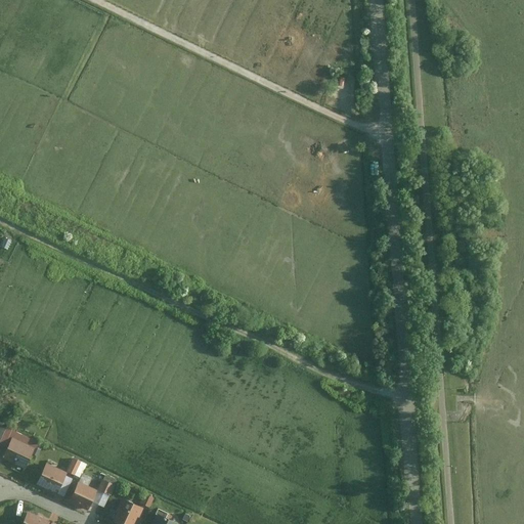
[(333,80),(333,90),(344,90),(344,80),(333,80)]
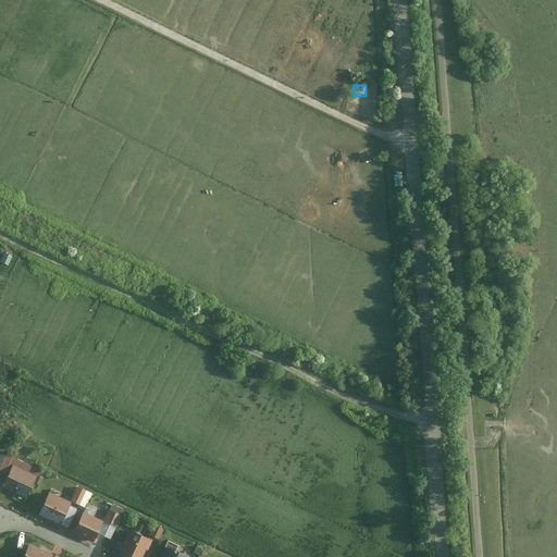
[(10,467),(1,487),(13,493),(12,496),(26,503),(37,478),(10,467)]
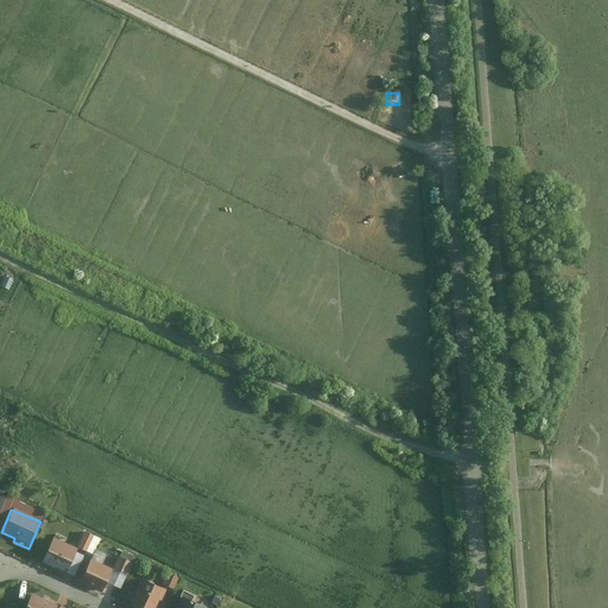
[(97,552),(105,536),(88,529),(81,545),(97,552)]
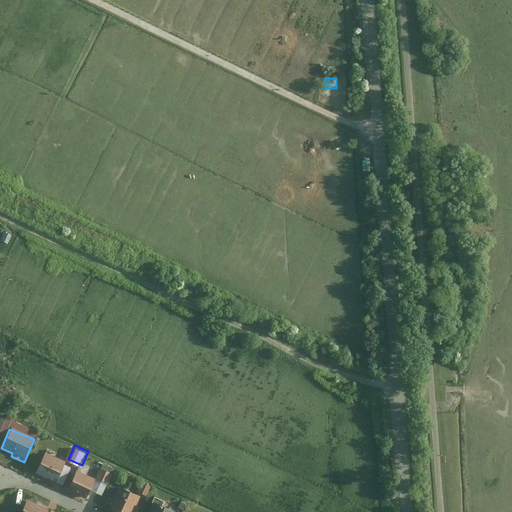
[(43,452),(33,476),(53,484),(63,461),(43,452)]
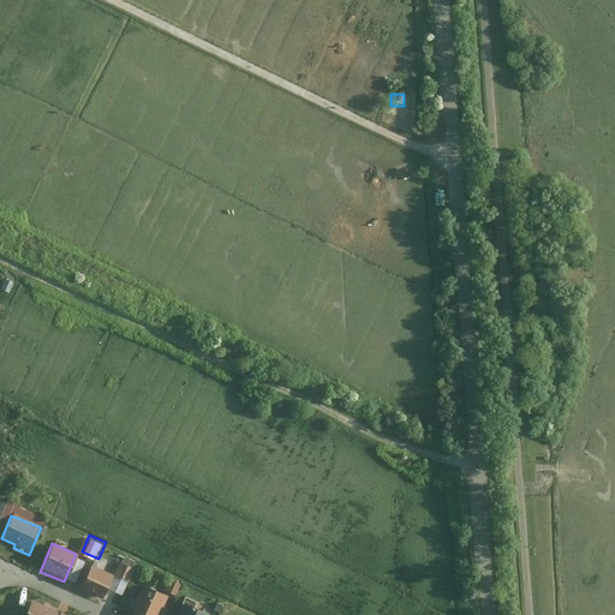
[(90,566),(79,589),(100,598),(111,575),(90,566)]
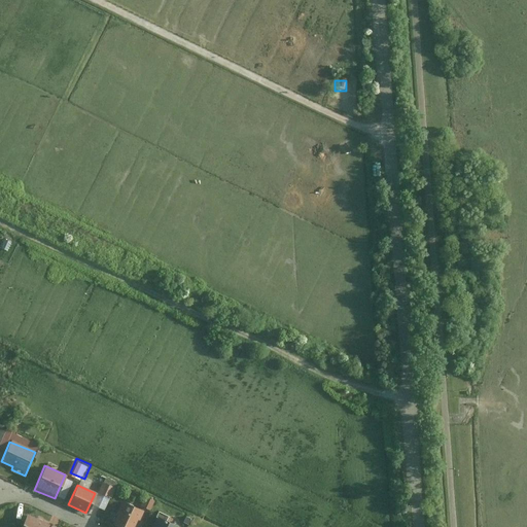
[(154,507),(156,497),(146,495),(144,505),(154,507)]
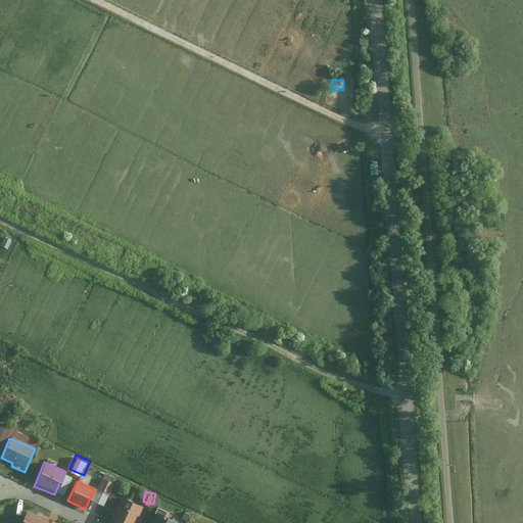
[(122,498),(113,520),(121,522),(131,522),(139,506),(122,498)]
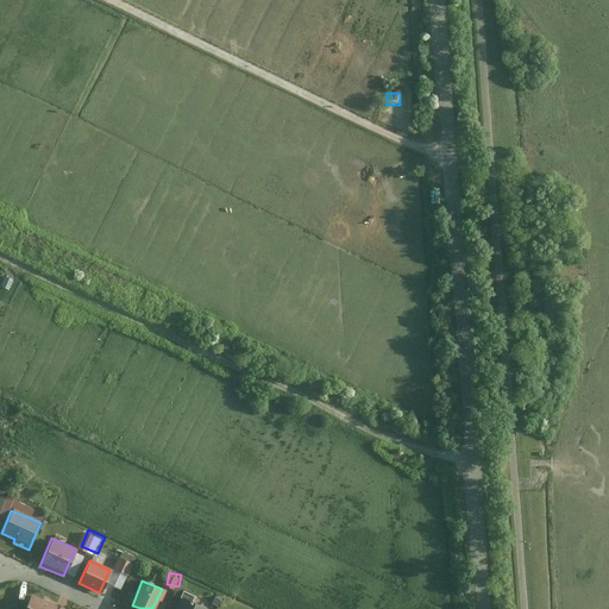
[(30,595),(23,608),(54,608),(56,607),(30,595)]
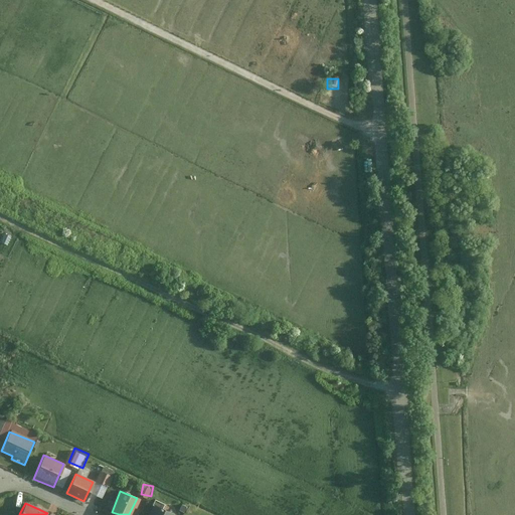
[(173,514),(152,506),(148,514),(173,514)]
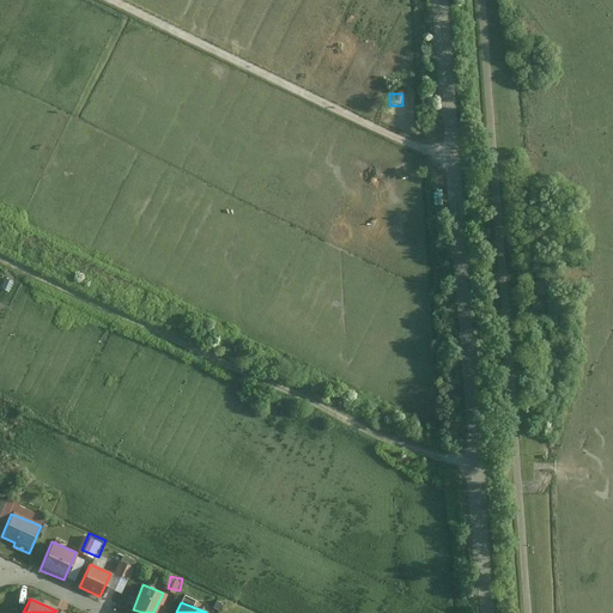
All buildings are outlined.
